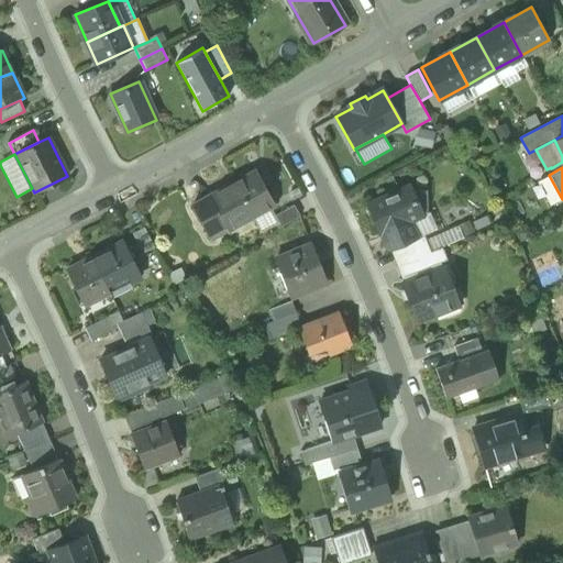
[(255,170),(234,183),(251,213),(253,217),(267,209),(274,206),(255,170)]
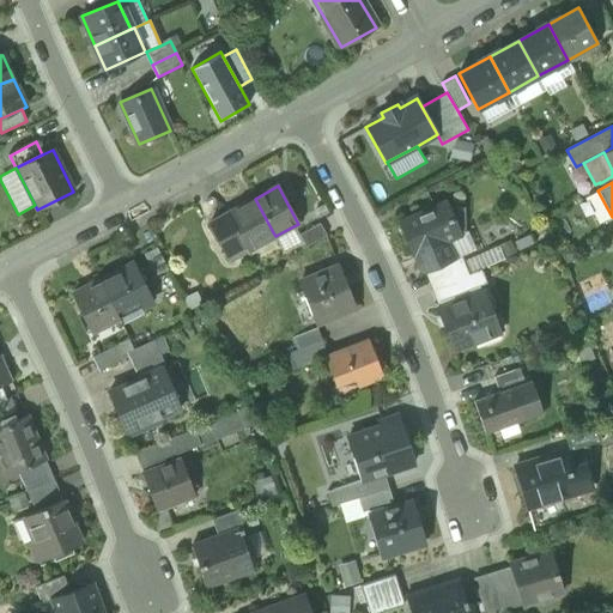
[(255,199),(228,213),(246,247),(273,232),(255,199)]
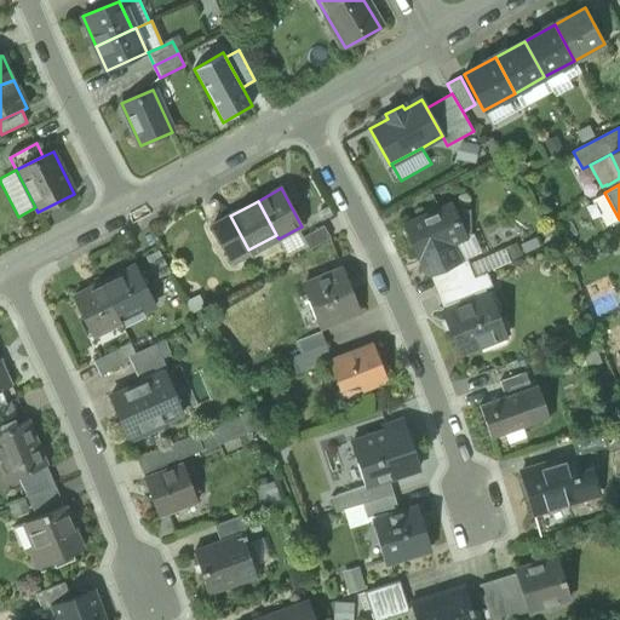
[(406,225),(419,257),(447,245),(451,244),(464,237),(451,206),(406,225)]
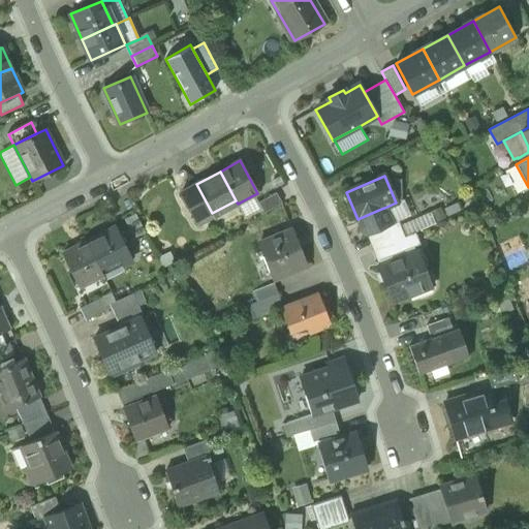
[(197,221),(212,213),(196,184),(182,192),(197,221)]
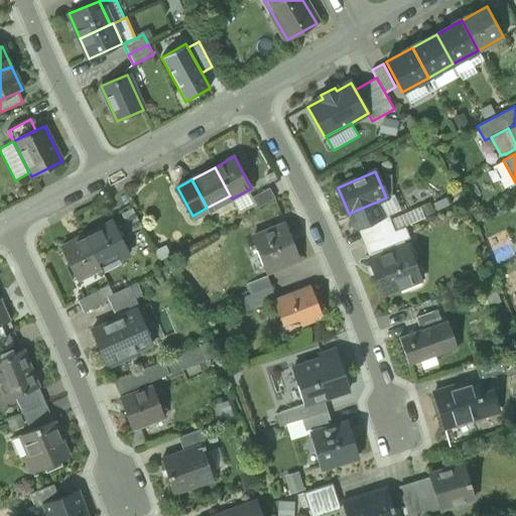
[(253,206),(255,210),(275,199),(269,188),(249,200),(253,206)]
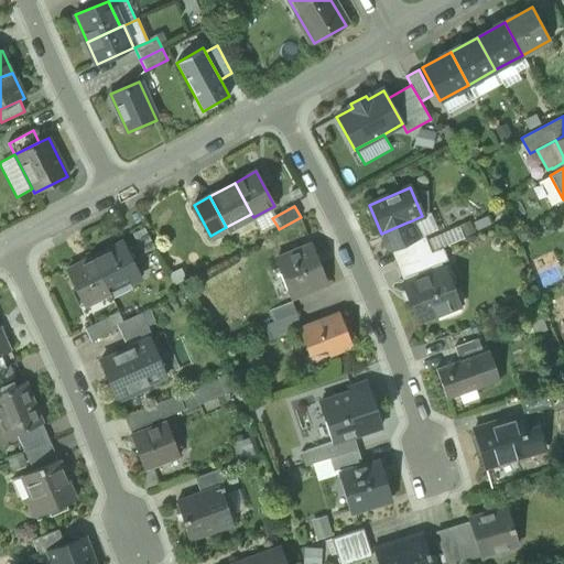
[(272,218),(268,209),(253,217),(262,234),(277,225),(272,218)]
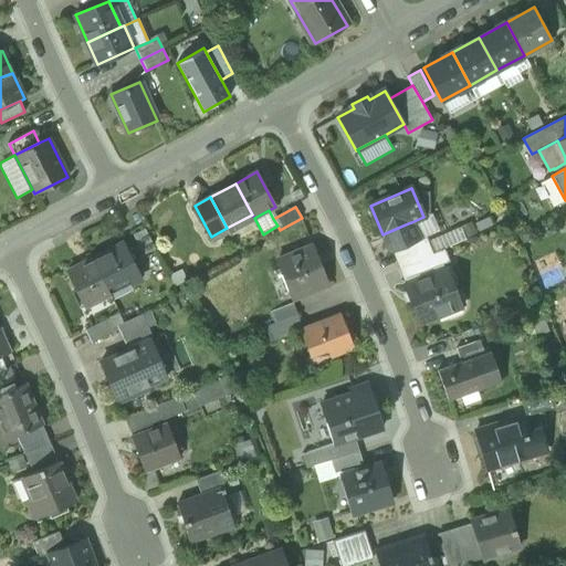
[(411,222),(408,223),(416,241),(419,240),(411,222)]
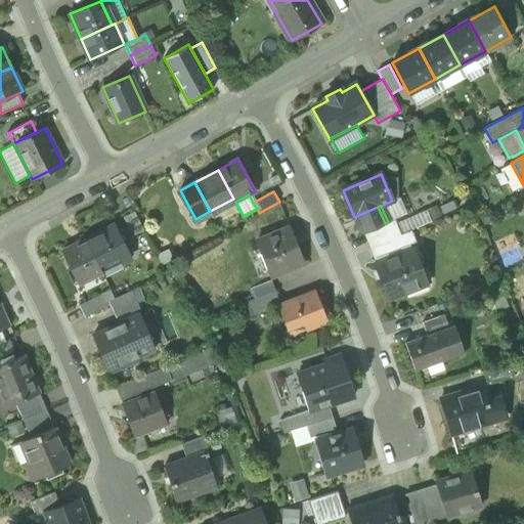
[(363,233),(385,223),(378,207),(354,217),(361,233),(363,233)]
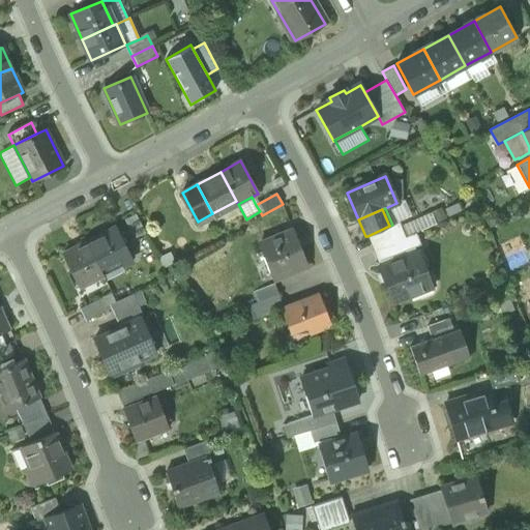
[(409,231),(437,223),(434,212),(406,222),(409,231)]
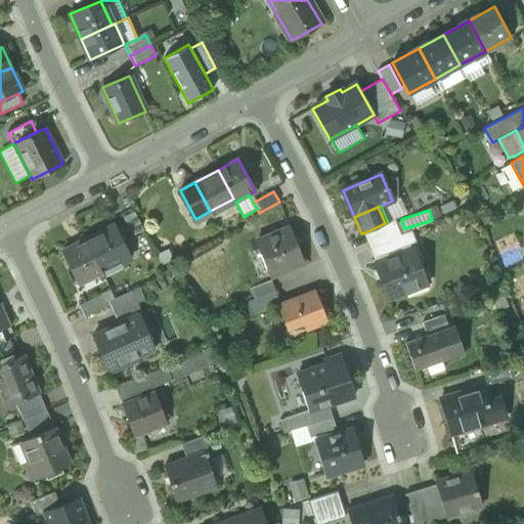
[(134,211),(123,217),(133,236),(143,230),(134,211)]
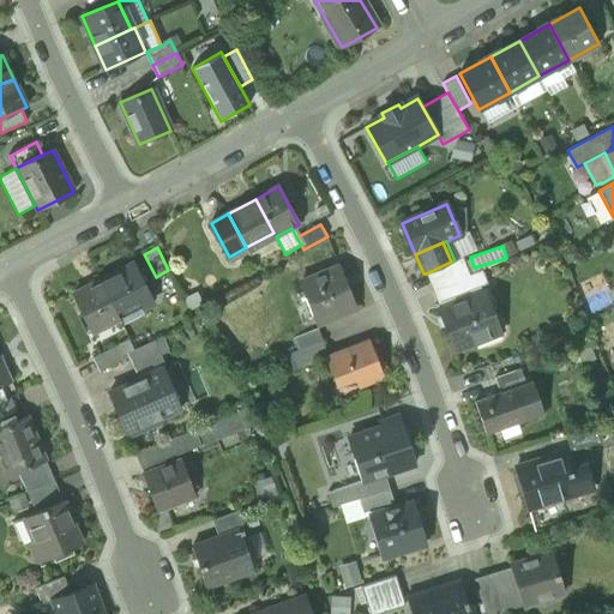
[(426,274),(433,290),(459,280),(469,275),(463,257),(451,262),(426,274)]
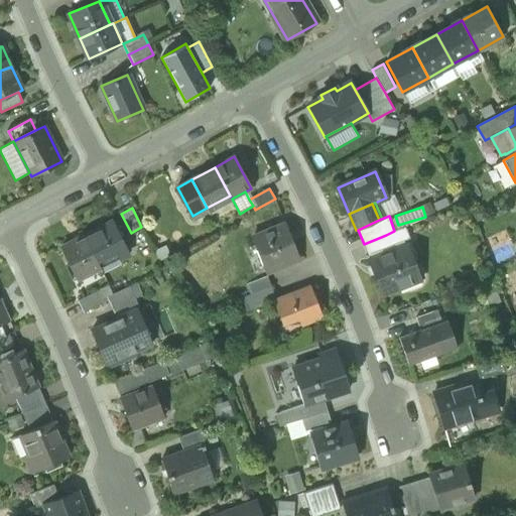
[(113,222),(84,236),(98,263),(126,249),(113,222)]
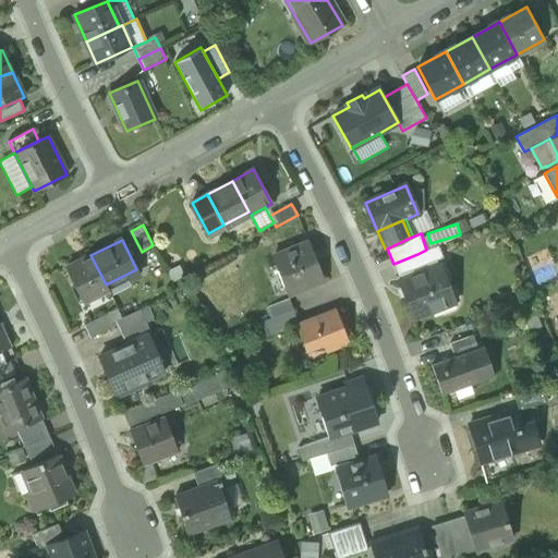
[(273,258),(287,293),(323,278),(310,244),(273,258)]
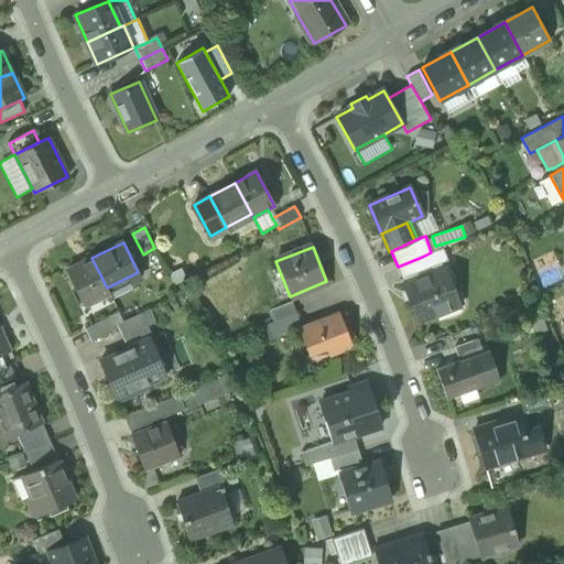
[(422,257),(398,267),(402,280),(426,269),(422,257)]
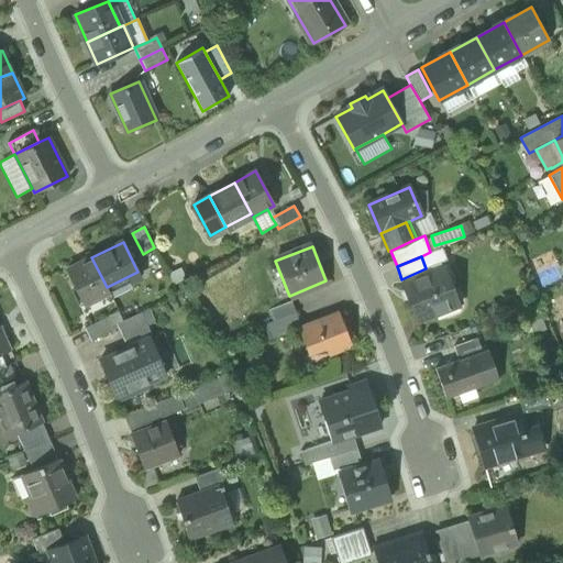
[(109,293),(107,287),(91,257),(67,269),(85,306),(109,293)]
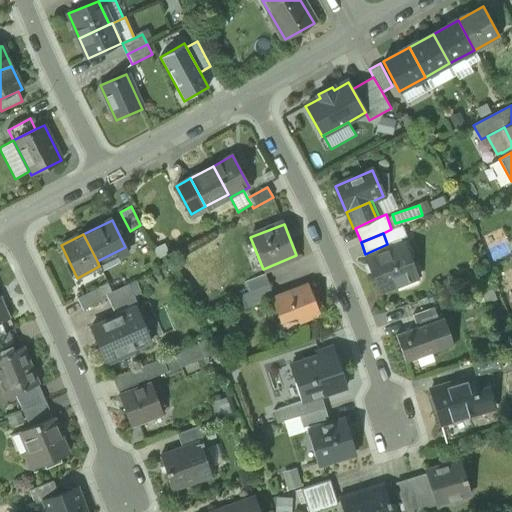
[(206,234),(187,246),(191,252),(210,241),(206,234)]
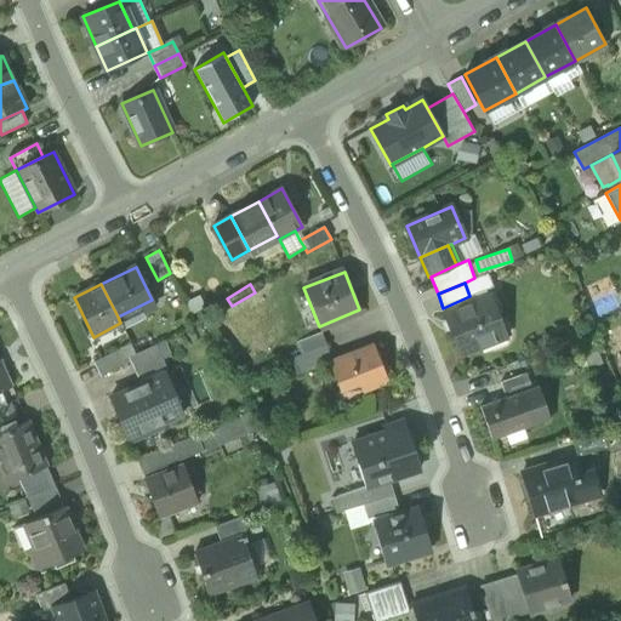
[(444,313),(460,354),(506,337),(489,295),(444,313)]
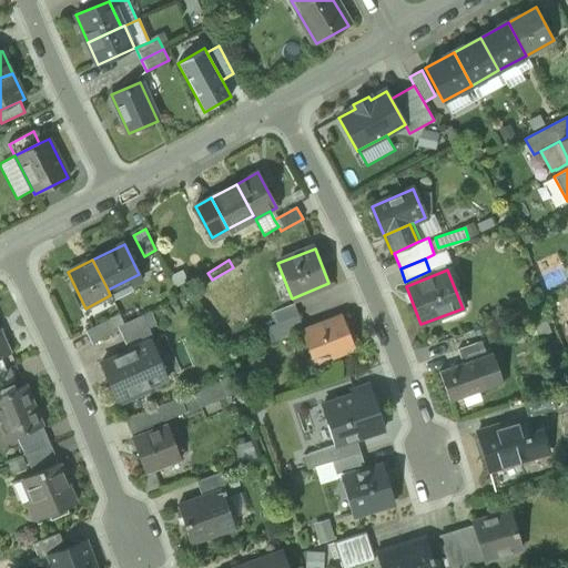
[(108,290),(110,295),(142,280),(139,274),(108,290)]
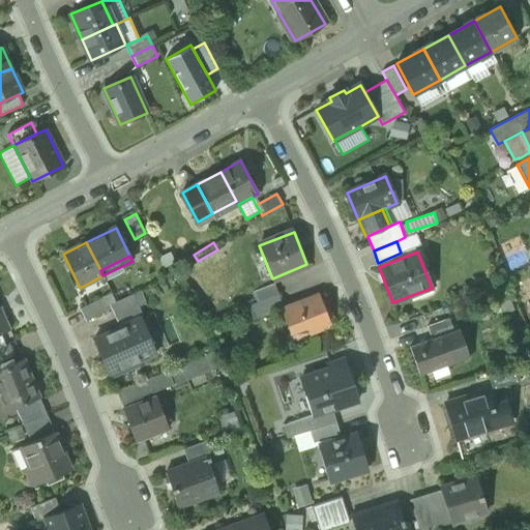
[(251,290),(256,304),(278,295),(273,282),(251,290)]
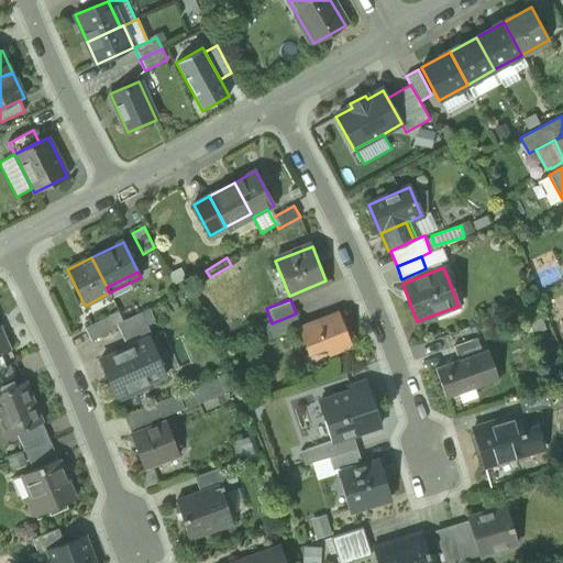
[(116,324),(127,349),(150,339),(154,337),(143,311),(116,324)]
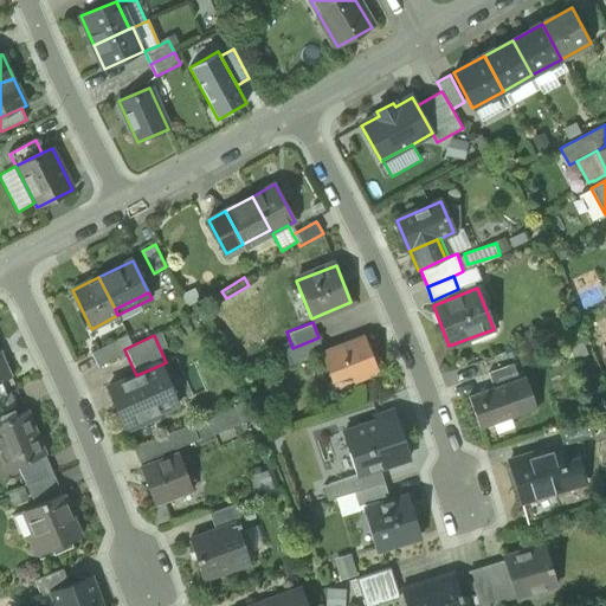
[(318,337),(292,348),(297,361),(324,350),(318,337)]
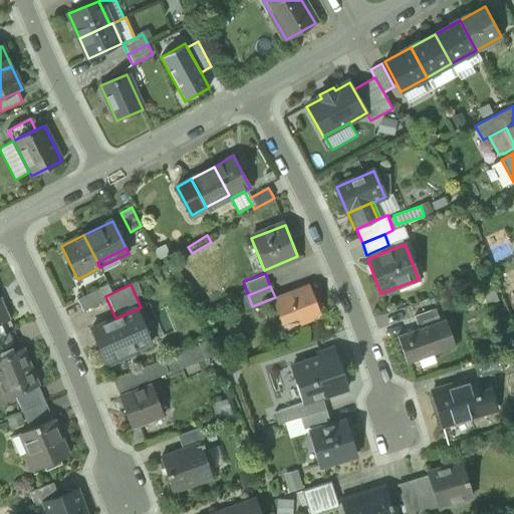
[(75,301),(81,313),(105,301),(98,288),(75,301)]
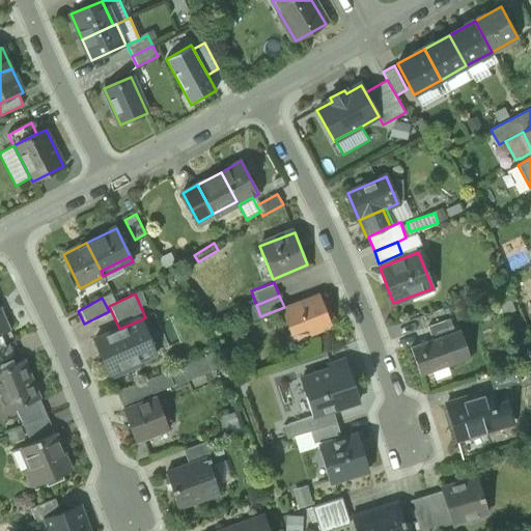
[(306,325),(309,333),(331,325),(320,298),(300,306),(299,304),(284,310),(282,310),(290,332),(306,325)]
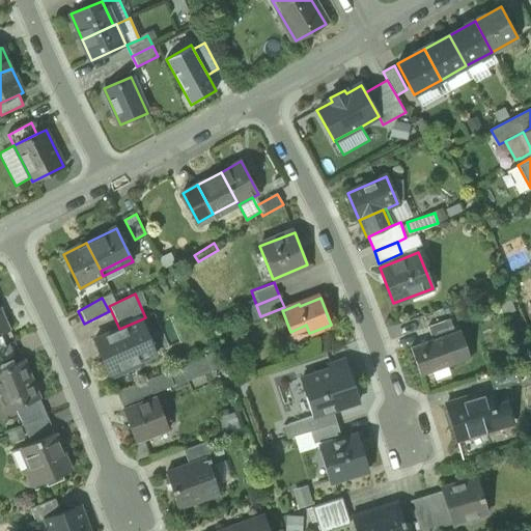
[(0,335),(10,331),(0,307),(0,335)]
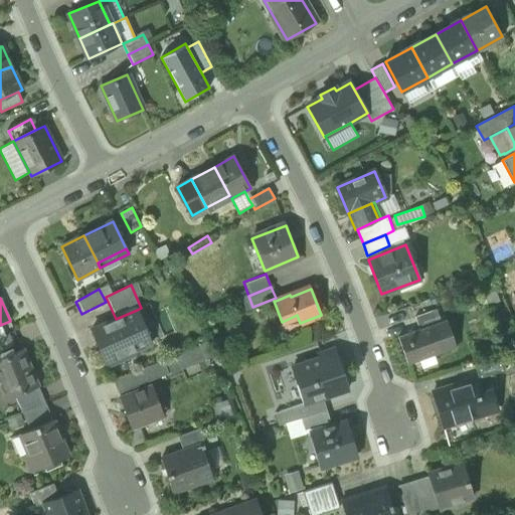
[(116,319),(92,330),(104,357),(132,345),(134,350),(151,342),(137,310),(116,319)]
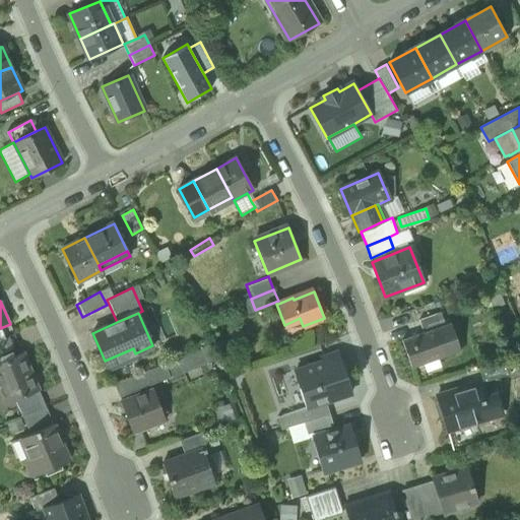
[(419,320),(424,333),(435,329),(436,330),(445,327),(440,313),(419,320)]
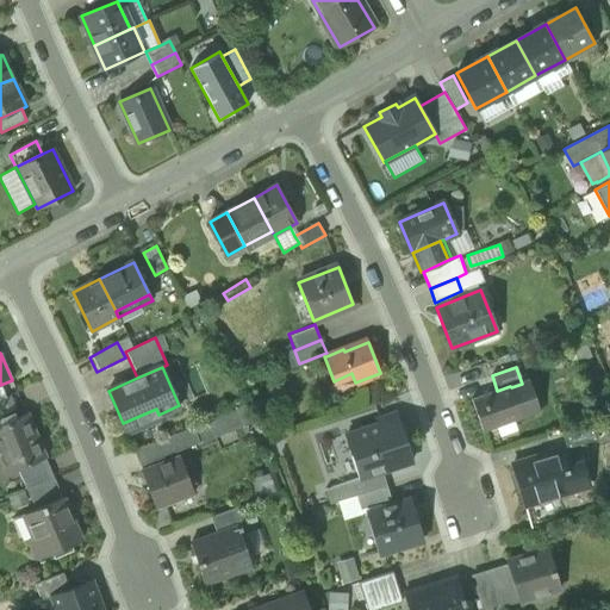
[(472,400),(483,431),(522,418),(511,387),(510,386),(497,391),(472,400)]
